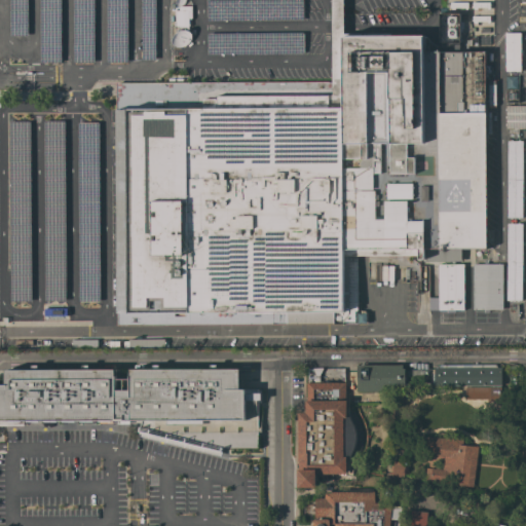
[(8,0),(25,0),(26,35),(8,35),(8,0)]
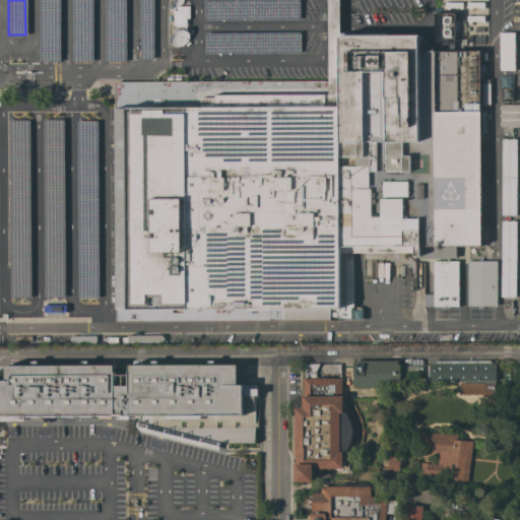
[(38,0),(38,61),(58,61),(58,0),(38,0)]
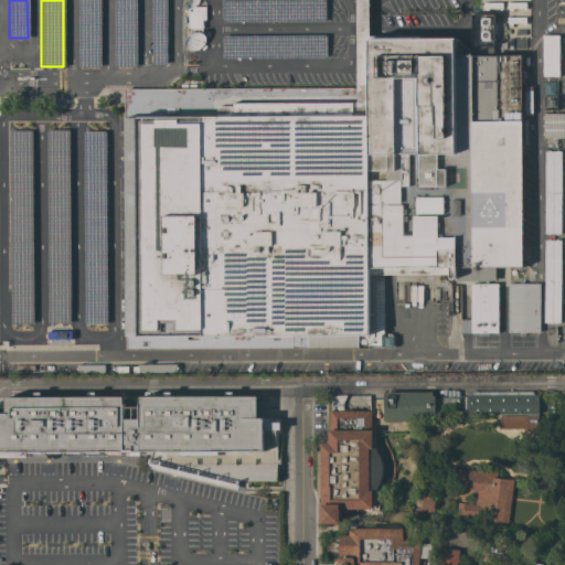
[(76,0),(98,0),(98,66),(76,66),(76,0)]
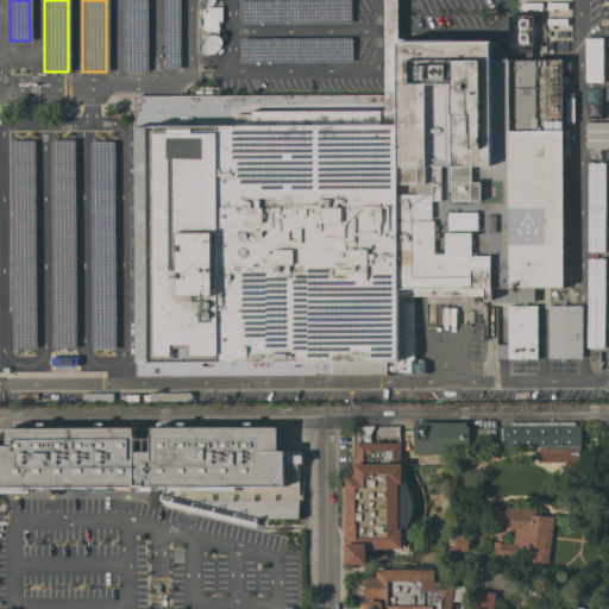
[(120,0),(121,71),(145,71),(144,0),(120,0)]
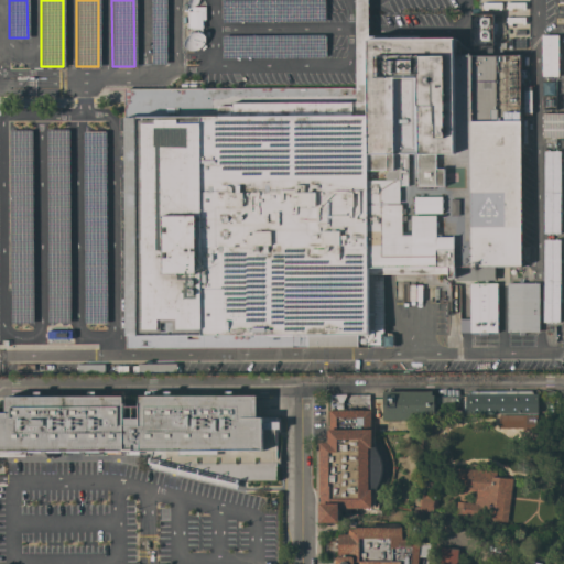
[(356,87),(356,30),(356,0),(368,0),(368,28),(368,35),(419,36),(419,38),(455,38),(455,55),(472,55),(522,55),(521,267),(495,267),(495,280),(455,280),(455,278),(448,278),(448,273),(382,274),(383,333),(391,333),(393,336),(393,347),(125,348),(125,89),(356,87)]
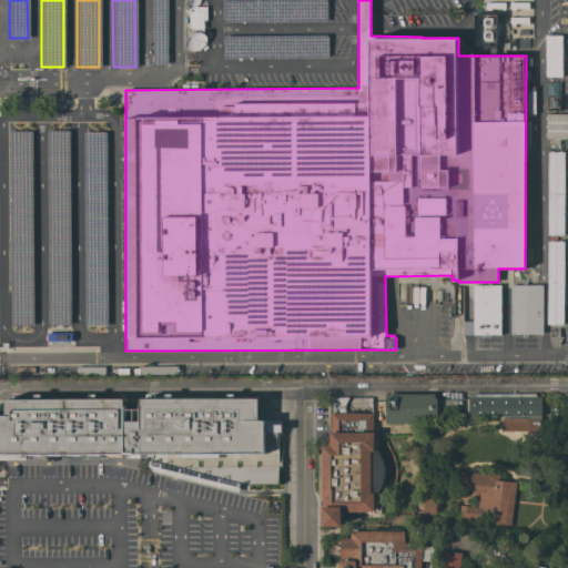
[(151,0),(165,0),(165,64),(151,64),(151,0)]
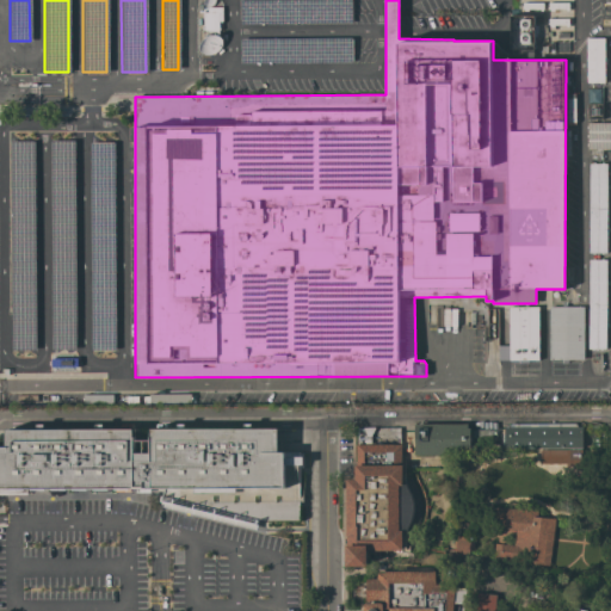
[(239,24),(239,0),(349,0),(350,23),(239,24)]
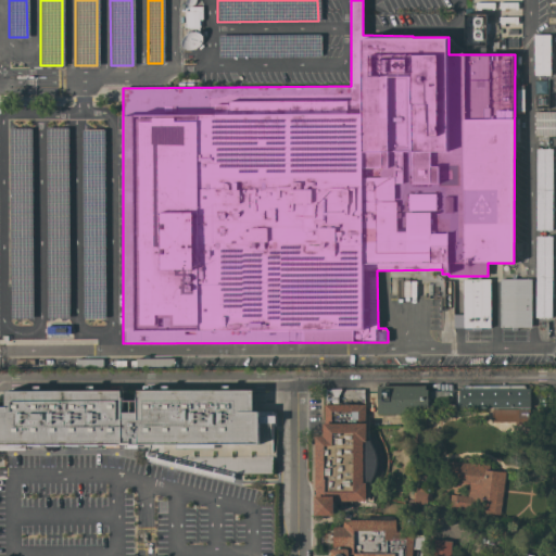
[(186,12),(189,12),(189,7),(202,7),(202,22),(199,22),(199,29),(192,29),(192,28),(187,28),(186,12)]
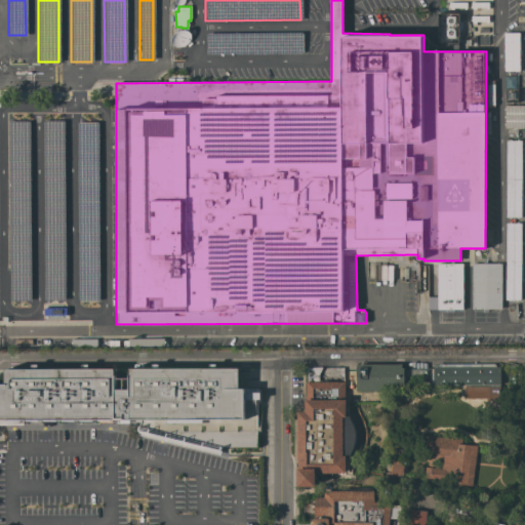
[(439,13),(458,13),(459,43),(439,43),(439,13)]
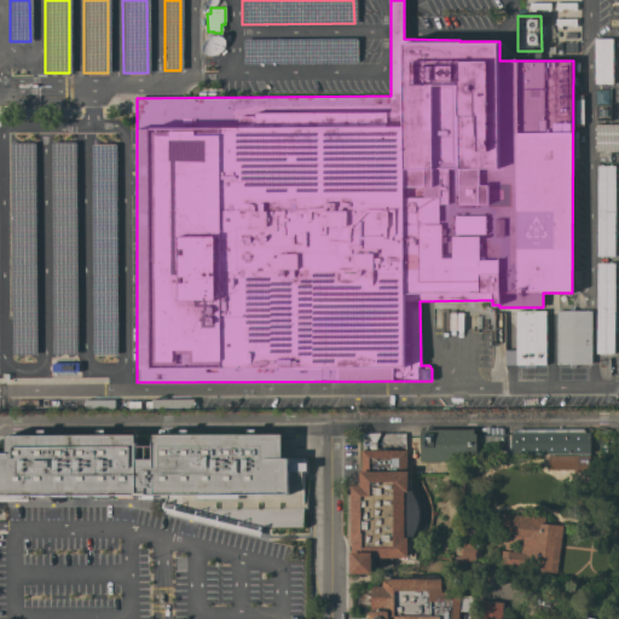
[(242,39),(242,64),(354,63),(354,38),(242,39)]
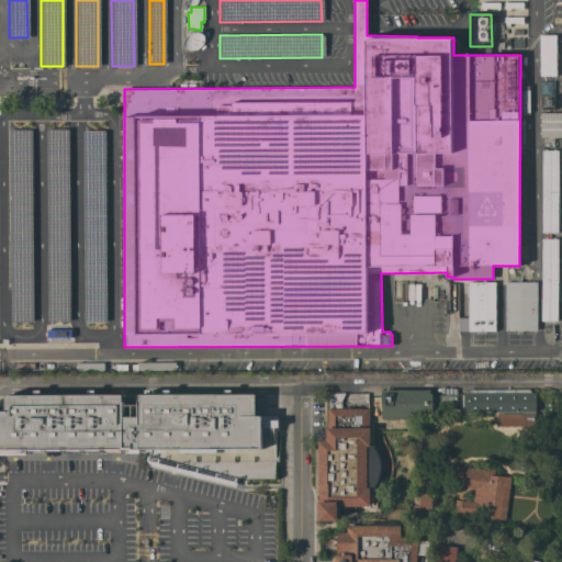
[(540,36),(555,36),(555,54),(558,54),(558,60),(557,60),(557,77),(540,77),(540,36)]
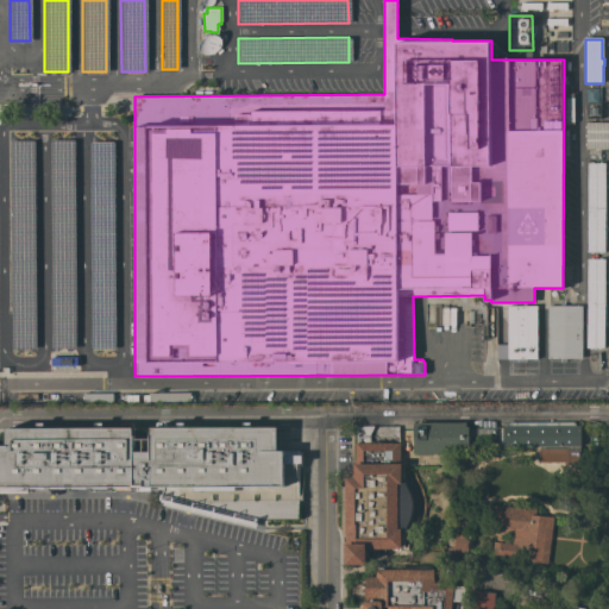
[(604,149),(585,149),(585,123),(604,123),(604,149)]
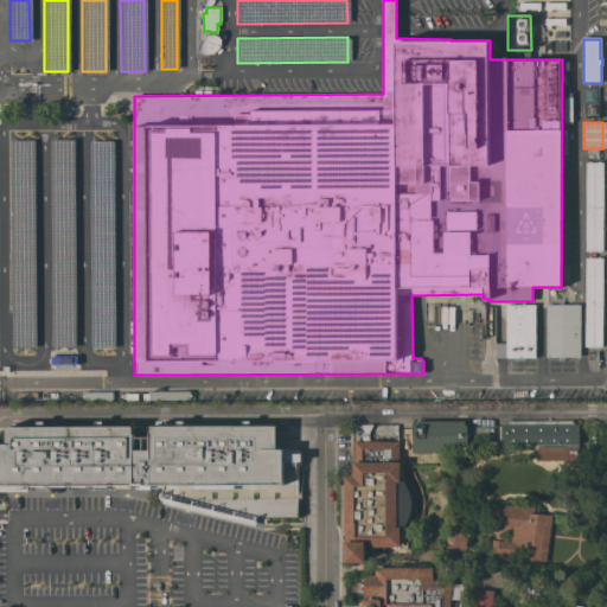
[(8,140),(32,140),(33,347),(10,347),(8,140)]
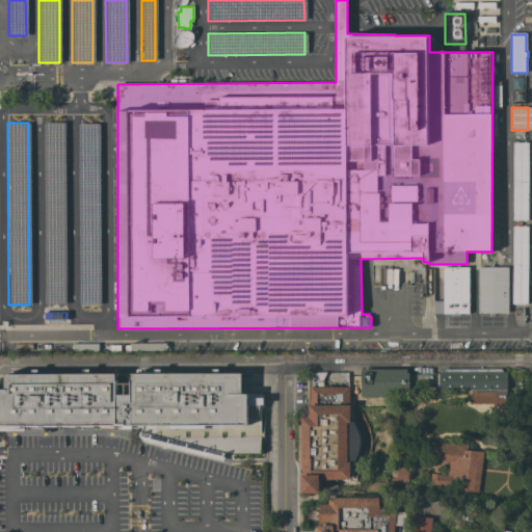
[(43,123),(63,123),(64,304),(43,304),(43,123)]
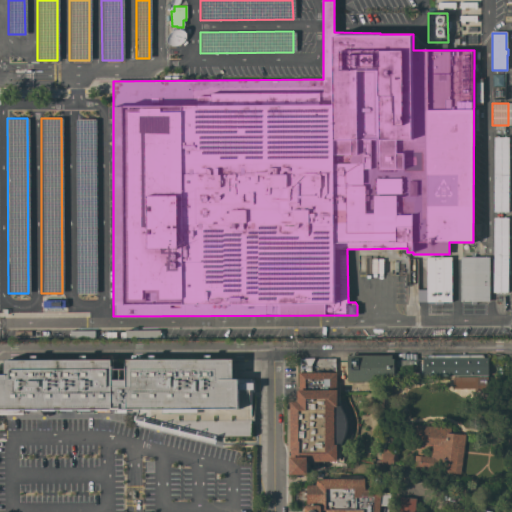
[(74,119),(94,119),(95,293),(75,293),(74,119)]
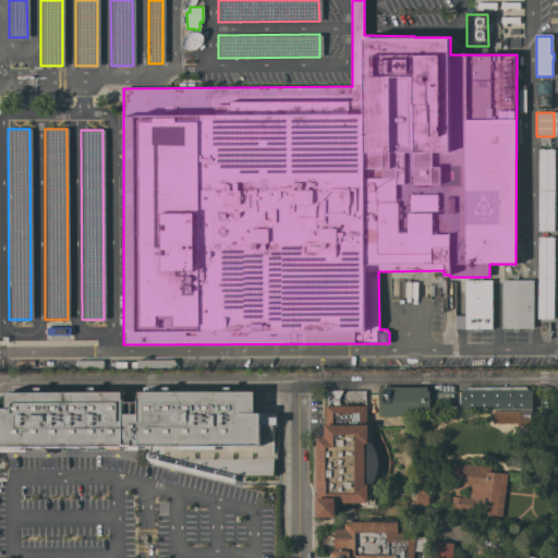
[(554,172),(553,172),(554,208),(556,208),(556,211),(554,211),(554,231),(537,231),(538,149),(553,149),(554,168),(556,168),(556,172),(554,172)]
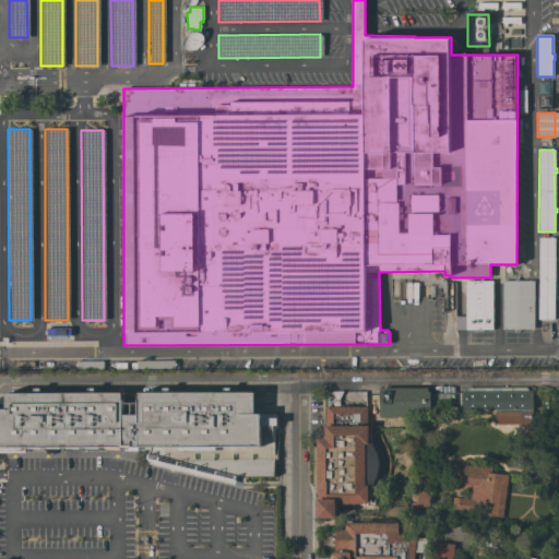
[(557,261),(555,261),(555,296),(557,296),(557,300),(555,300),(555,319),(538,319),(539,238),(555,237),(555,257),(557,257),(557,261)]
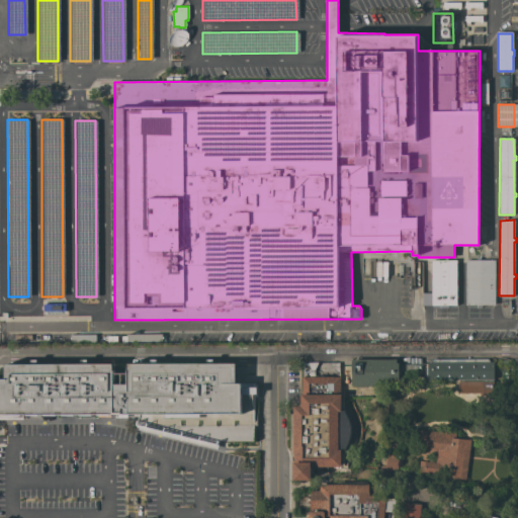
[(464,305),(465,260),(495,260),(495,305),(464,305)]
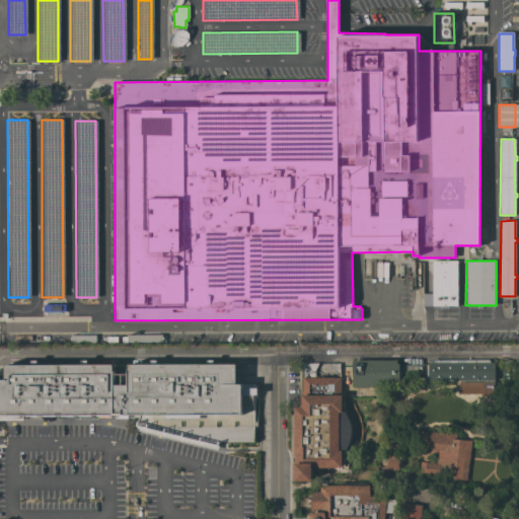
[(429,265),(458,266),(457,312),(455,312),(455,315),(441,315),(441,312),(424,312),(424,276),(429,276),(429,265)]
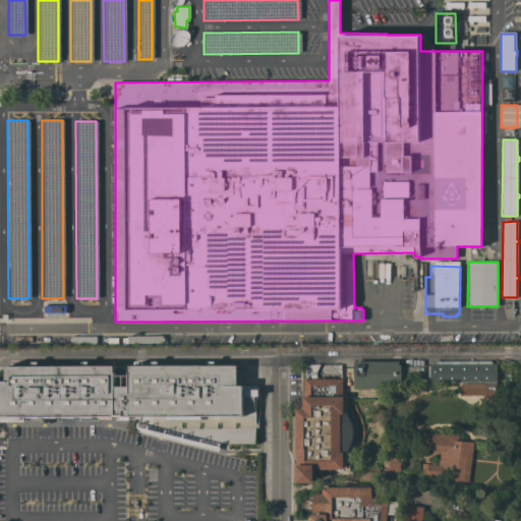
[(496,383),(429,383),(429,379),(429,364),(435,364),(435,360),(491,361),(491,364),(497,364),(496,379),(496,383)]
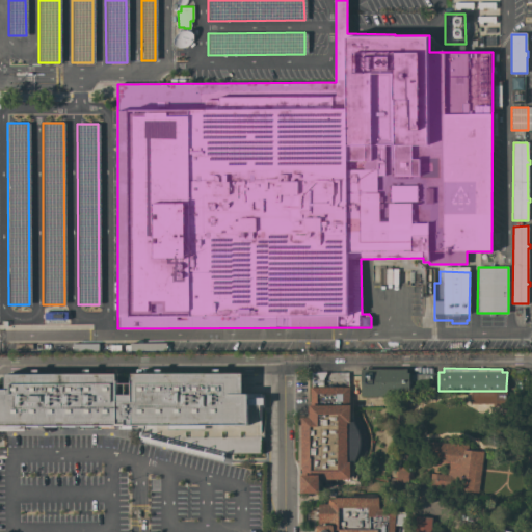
[(155,373),(155,369),(161,369),(161,373),(213,373),(213,369),(219,369),(219,373),(242,373),(242,394),(261,394),(261,395),(263,395),(263,407),(261,407),(261,432),(264,432),(264,437),(261,437),(261,453),(225,453),(223,459),(222,461),(139,441),(140,439),(147,425),(131,425),(131,429),(118,429),(118,425),(113,425),(113,427),(101,427),(101,425),(96,425),(96,427),(82,427),(82,425),(77,425),(77,427),(63,427),(63,425),(59,425),(59,427),(46,427),(46,425),(41,425),(41,427),(27,427),(27,425),(24,425),(24,431),(0,431),(0,389),(5,389),(5,374),(32,374),(32,369),(38,369),(38,374),(83,374),(83,369),(90,369),(90,374),(116,374),(116,395),(131,395),(131,374),(155,373)]
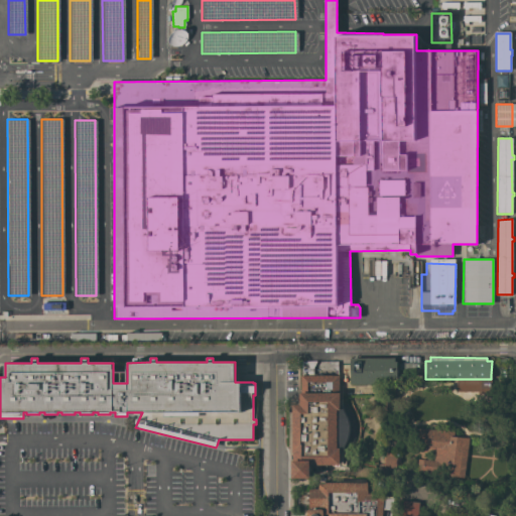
[(397,375),(397,381),(388,381),(388,384),(351,384),(351,375),(350,358),(394,358),(394,361),(396,361),(397,375)]
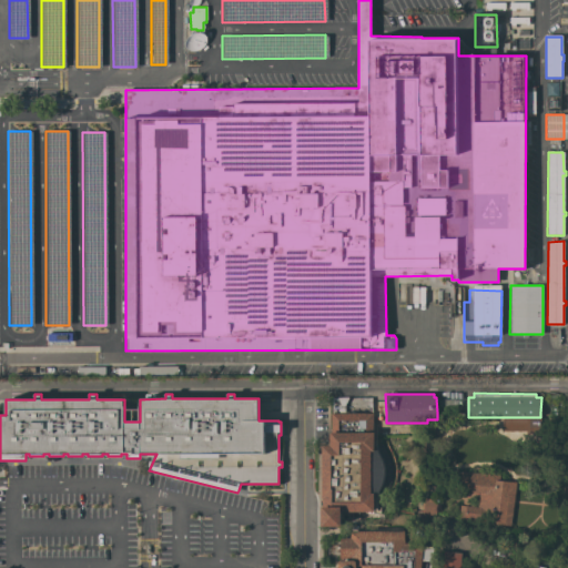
[(340,414),(340,408),(332,408),(332,403),(332,398),(337,398),(337,397),(348,397),(348,398),(346,403),(345,404),(345,406),(345,414),(340,414)]
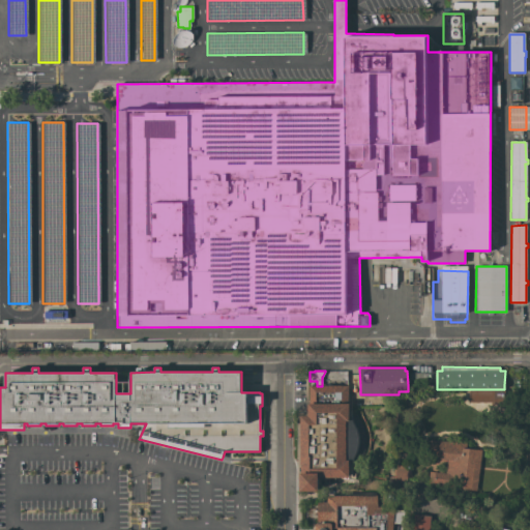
[(347,380),(346,380),(341,376),(337,374),(339,372),(347,371),(347,376),(347,380)]
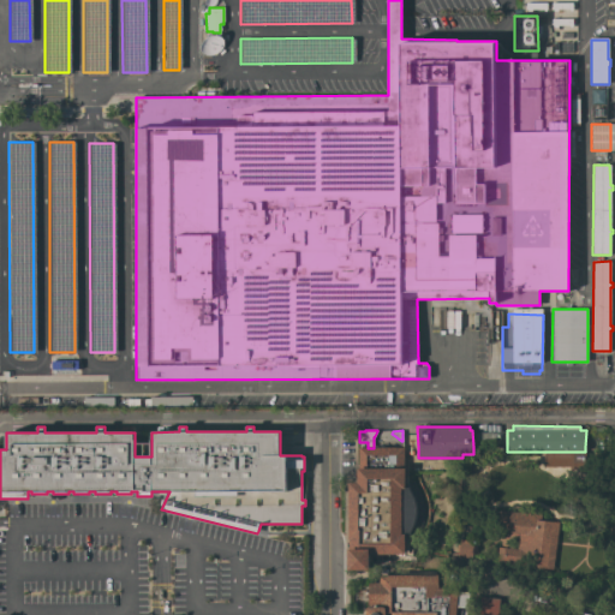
[(351,483),(357,483),(357,469),(358,469),(358,448),(368,448),(374,448),(404,448),(404,467),(407,467),(407,483),(415,482),(417,487),(421,496),(423,502),(424,513),(423,518),(419,532),(415,541),(407,539),(407,553),(412,553),(412,556),(404,556),(404,554),(370,554),(370,571),(351,571),(350,571),(350,542),(348,542),(348,483),(351,483)]
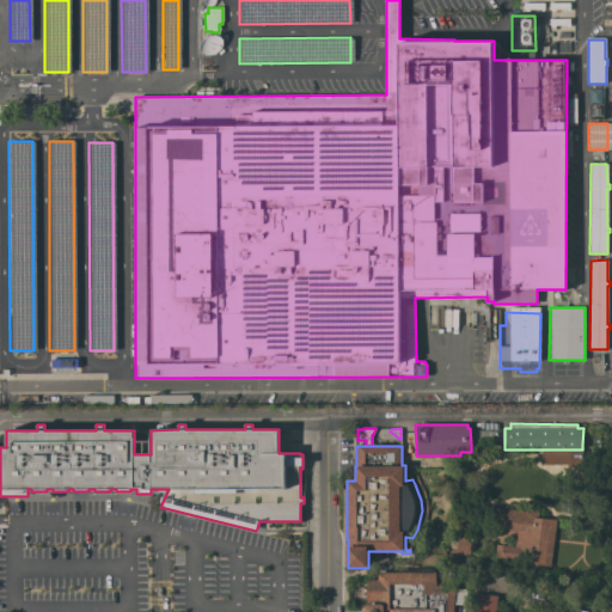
[(581,451),(581,461),(551,463),(551,451),(581,451)]
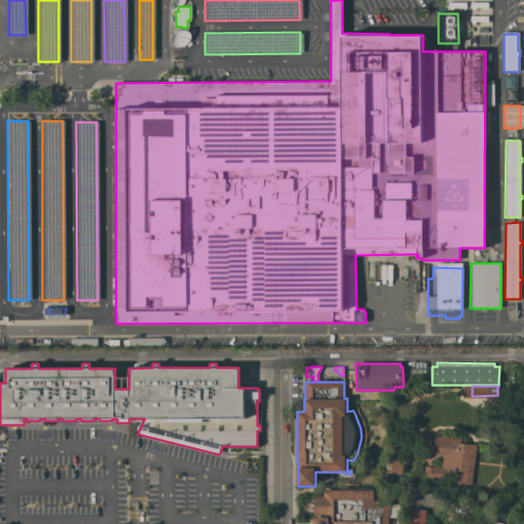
[(394,433),(407,434),(406,443),(394,442),(394,433)]
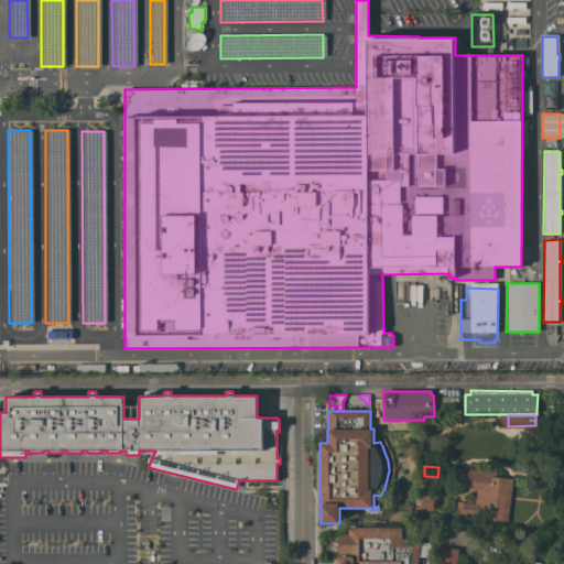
[(507,522),(461,517),(462,513),(455,512),(457,502),(463,502),(463,499),(475,501),(475,505),(477,505),(478,500),(477,500),(478,494),(479,494),(479,490),(463,488),(464,481),(456,480),(457,468),(496,472),(496,475),(506,476),(506,479),(512,479),(507,522)]
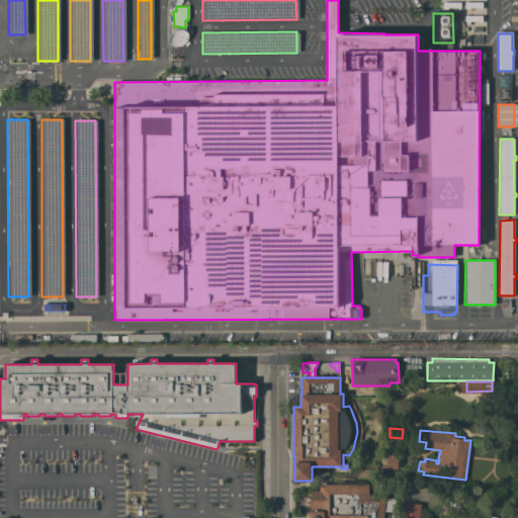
[(385,469),(386,456),(399,457),(397,470),(385,469)]
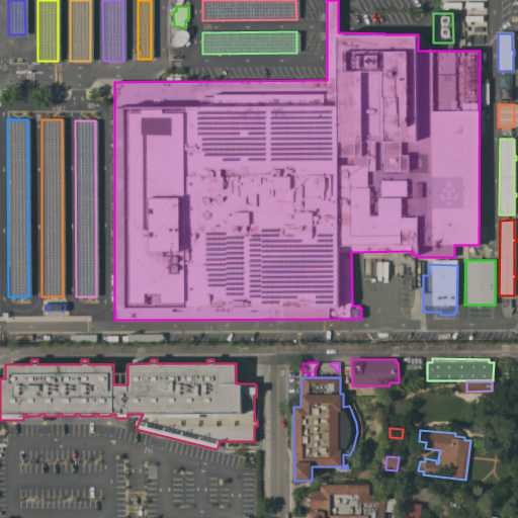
[(368,485),(368,493),(369,493),(369,496),(385,497),(385,499),(395,499),(394,512),(384,511),(383,517),(309,517),(309,513),(312,510),(310,510),(311,491),(319,491),(320,485),(368,485)]
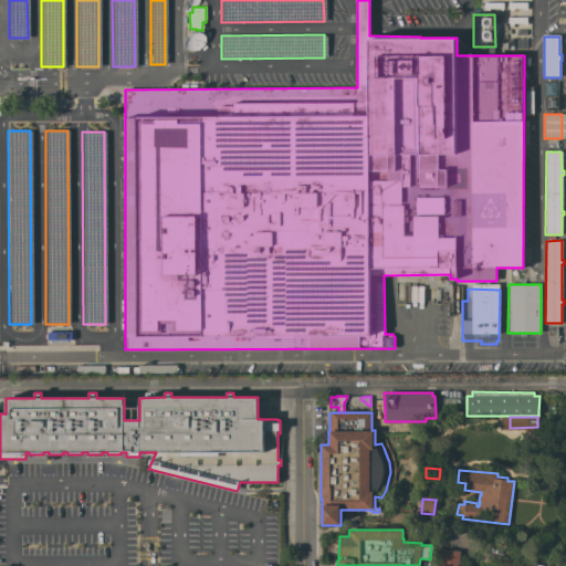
[(458,565),(440,565),(442,549),(460,551),(458,565)]
